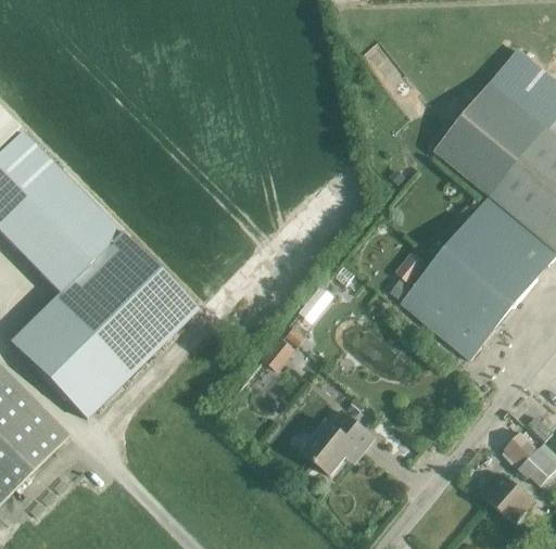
[(489,192),(555,111),(555,77),(520,48),(437,150),(489,192)]
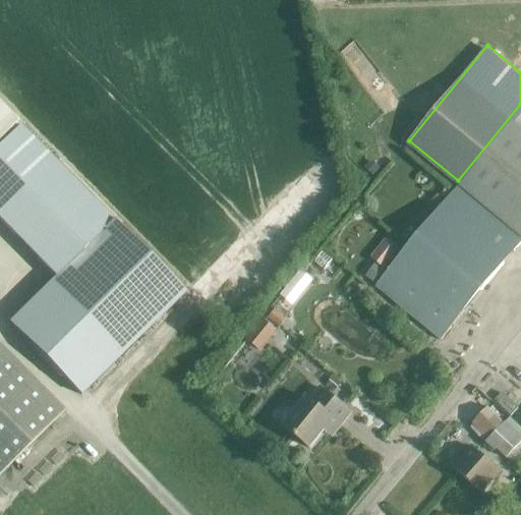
[(0,99),(0,128),(14,114),(0,99)]
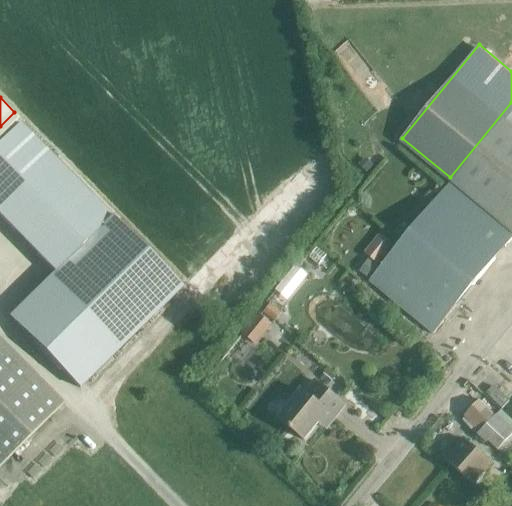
[(511,102),(450,177),(511,228),(511,102)]
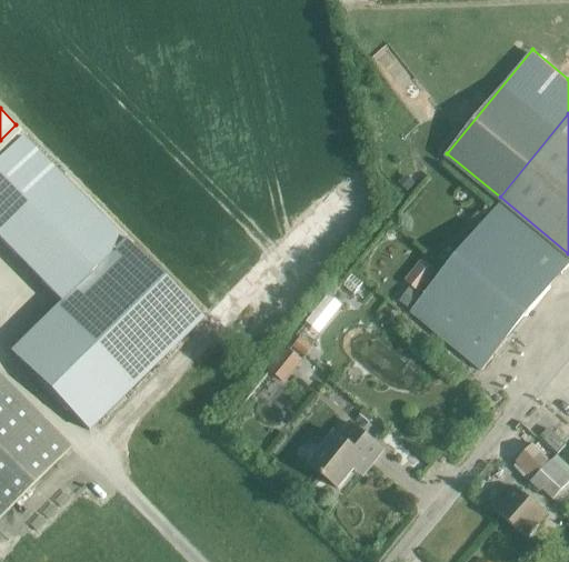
[(20,131),(0,150),(0,237),(62,300),(126,237),(20,131)]
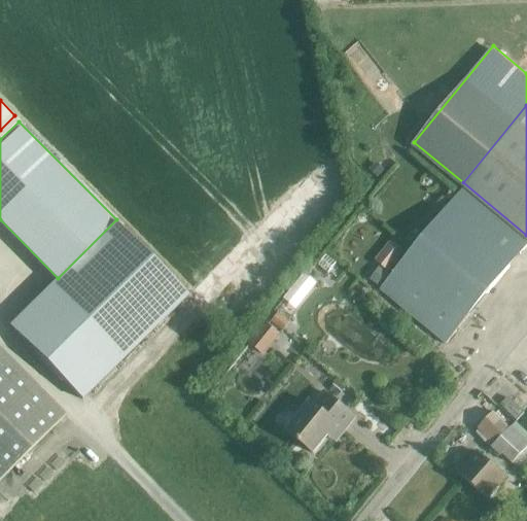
[(376,159),(370,166),(377,173),(384,167),(376,159)]
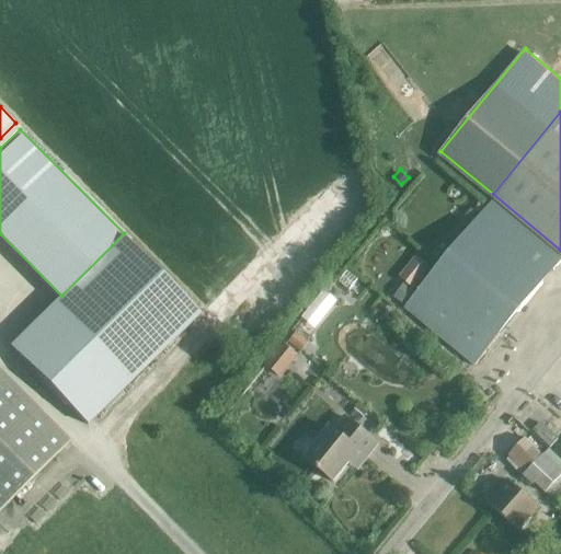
[(560,254),(560,250),(493,194),(403,302),(474,360),(560,254)]
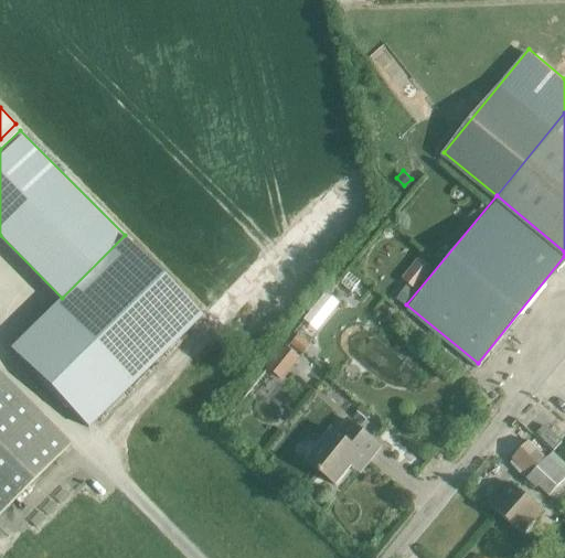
[(126,236),(62,299),(61,299),(12,346),(89,425),(202,313),(126,236)]
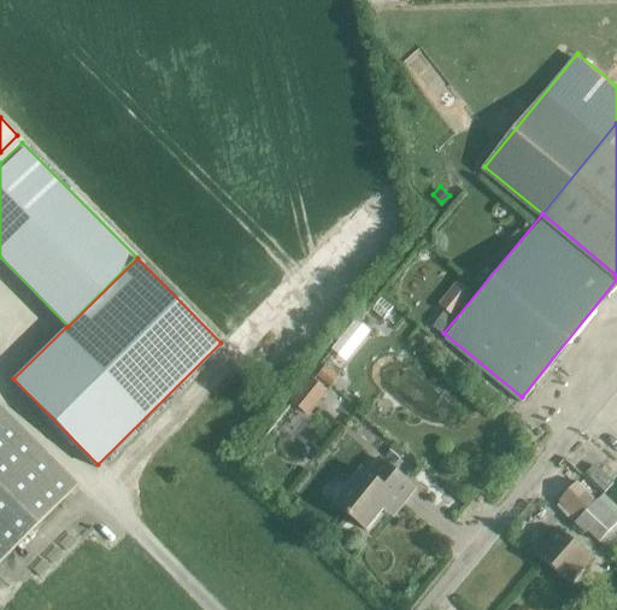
[(456,280),(438,301),(454,316),(472,293),(456,280)]
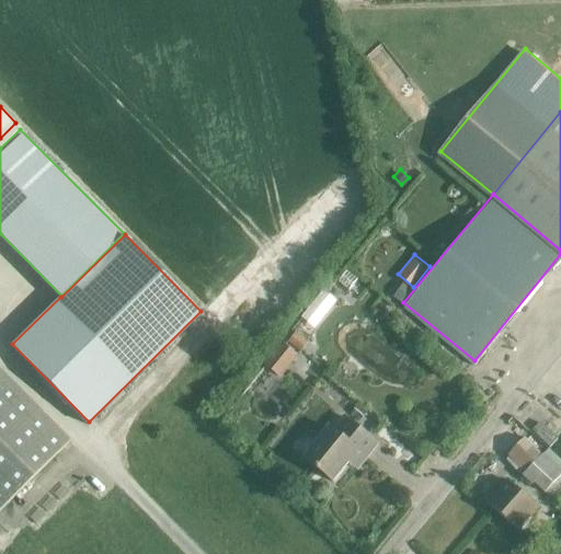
[(299,326),(292,335),(304,345),(311,336),(299,326)]
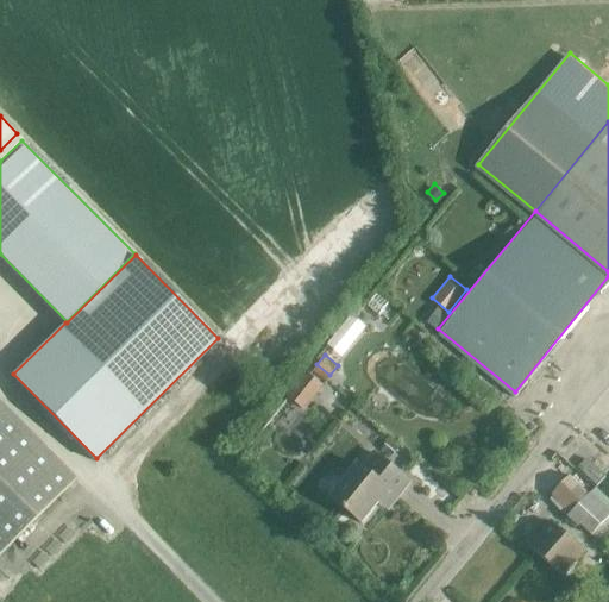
[(290,392),(307,405),(326,381),(308,368),(290,392)]
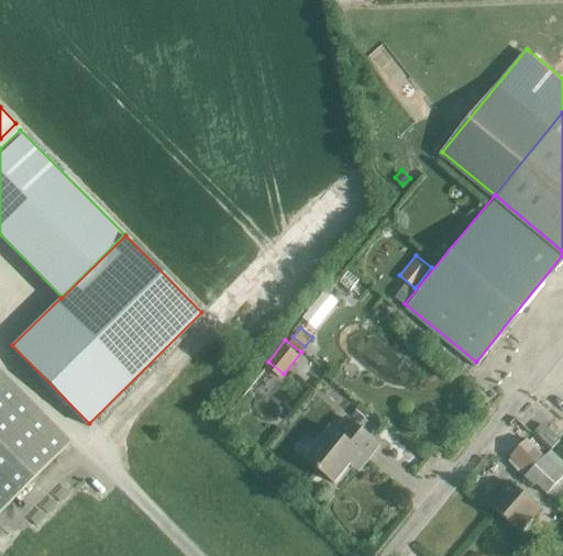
[(0,511),(69,443),(0,373),(0,511)]
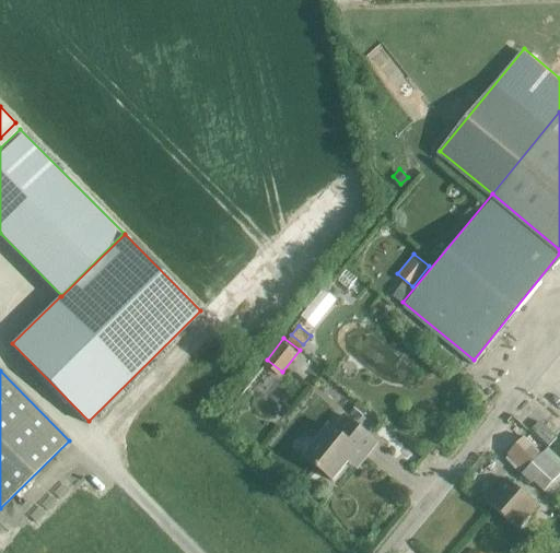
[(356,401),(349,409),(357,415),(363,408),(356,401)]
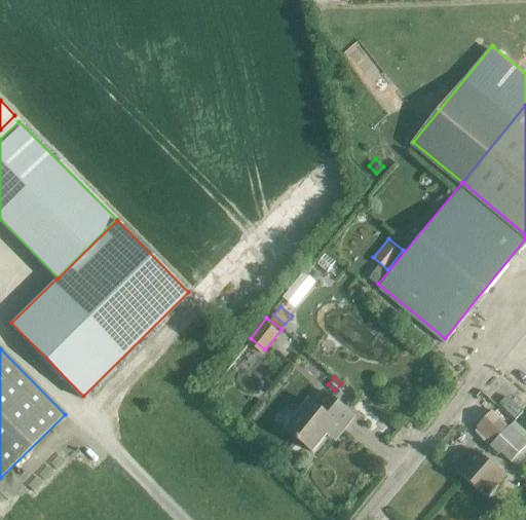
[(343,431),(357,414),(326,388),(315,402),(312,399),(288,428),(314,450),(336,424),(343,431)]
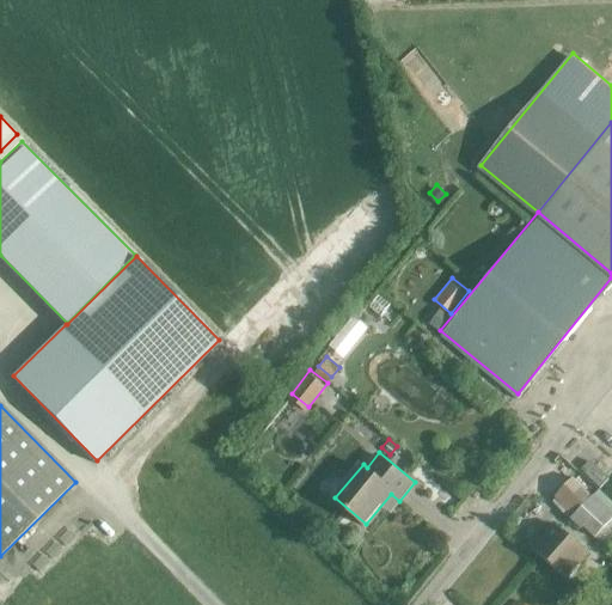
[(588,456),(580,465),(597,481),(606,472),(588,456)]
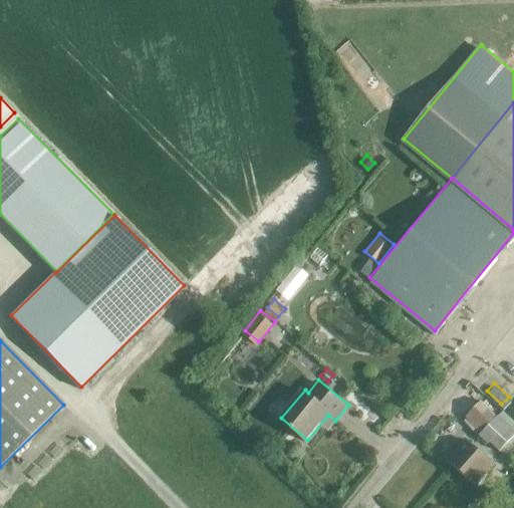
[(499,449),(513,433),(513,426),(499,413),(498,414),(481,398),(466,414),(482,430),(481,432),(499,449)]
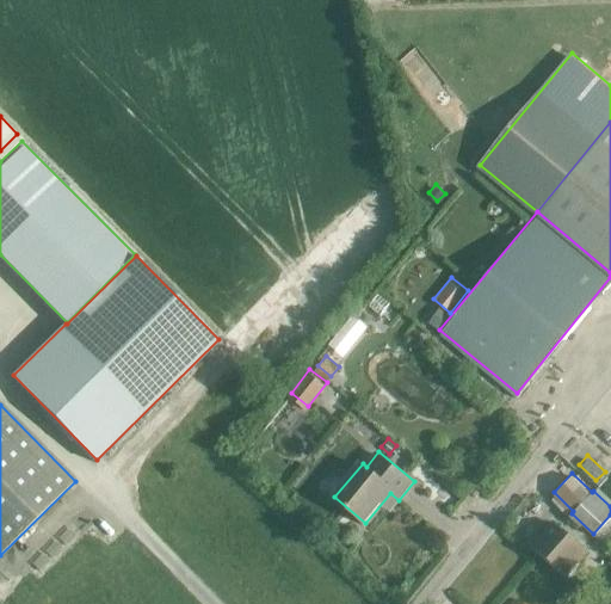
[(539,535),(531,544),(563,573),(565,571),(567,573),(578,560),(576,558),(586,548),(554,519),(551,522),(548,519),(537,532),(539,535)]
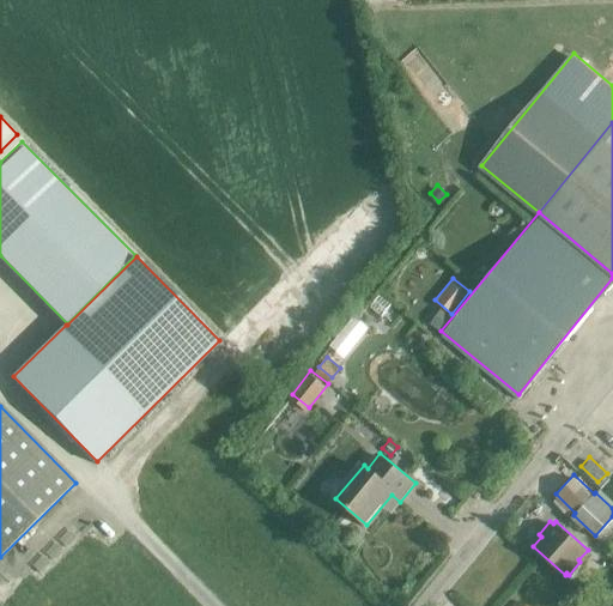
All buildings are outlined.
